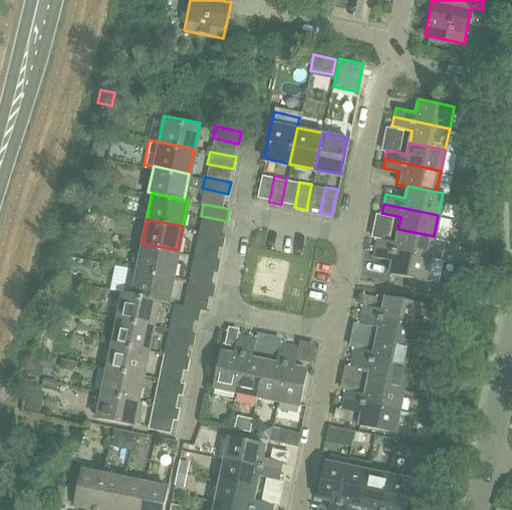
[(198,229),(196,241),(222,246),(224,234),(198,229)]
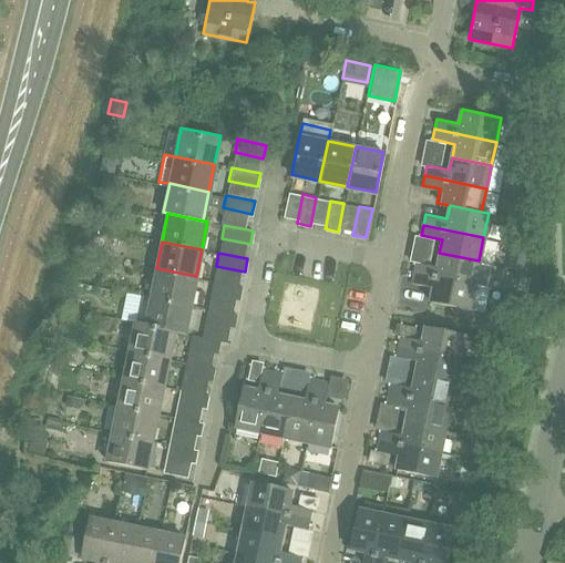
[(413,272),(473,284),(485,286),(490,263),(479,260),(439,253),(437,266),(415,262),(413,272)]
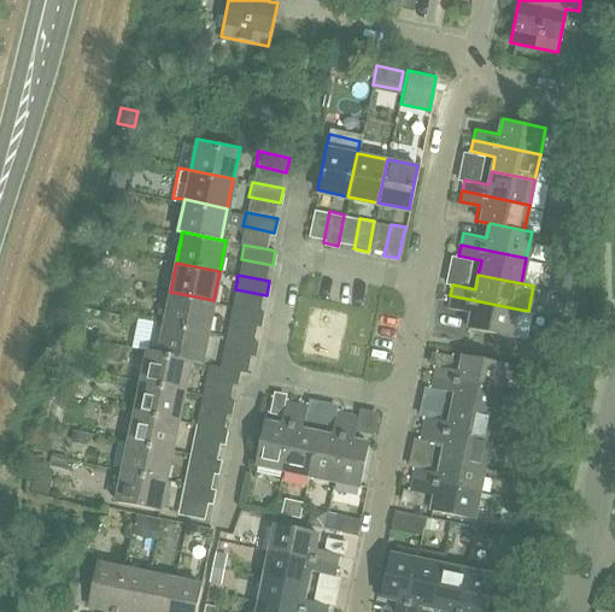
[(170,292),(164,322),(208,331),(214,300),(170,292)]
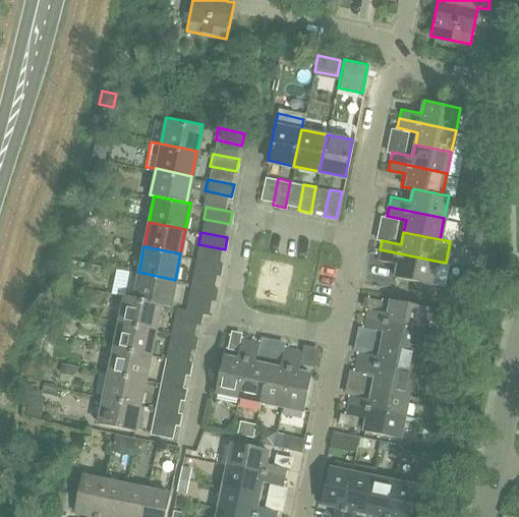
[(430,283),(435,261),(380,249),(378,259),(398,263),(395,275),(430,283)]
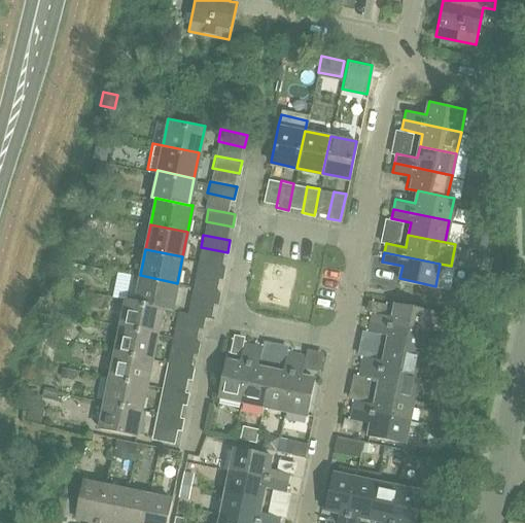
[(224,266),(198,260),(196,272),(222,278),(224,266)]
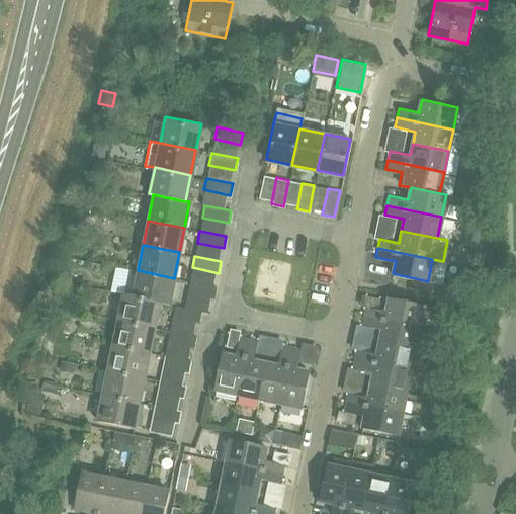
[(51,265),(49,275),(57,277),(60,268),(51,265)]
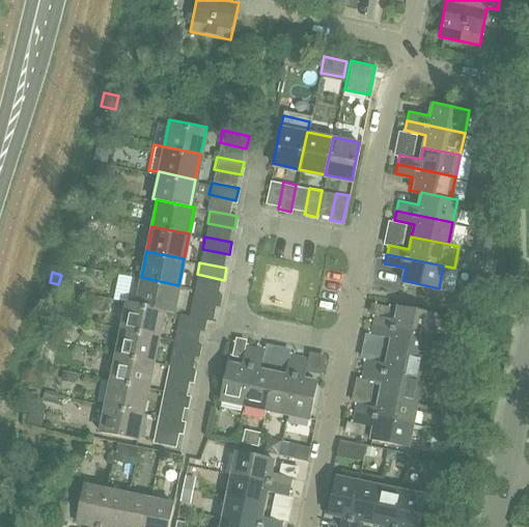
[(173,311),(178,285),(141,277),(136,302),(136,303),(163,309),(173,311)]
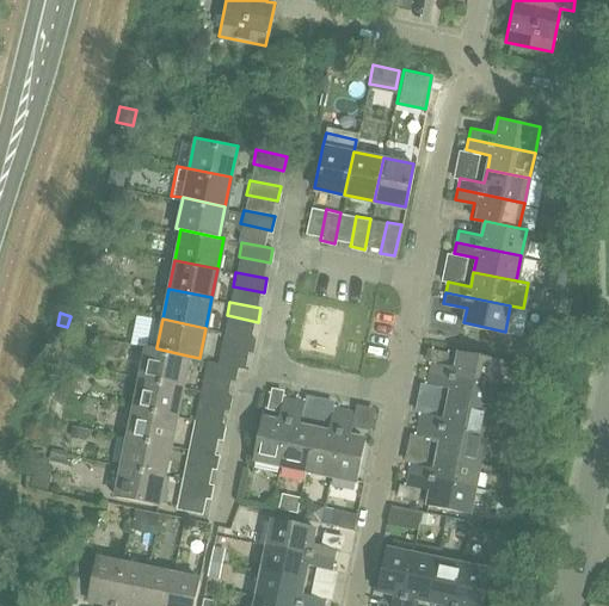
[(555,342),(563,344),(565,344),(567,331),(557,329),(555,341),(555,342)]
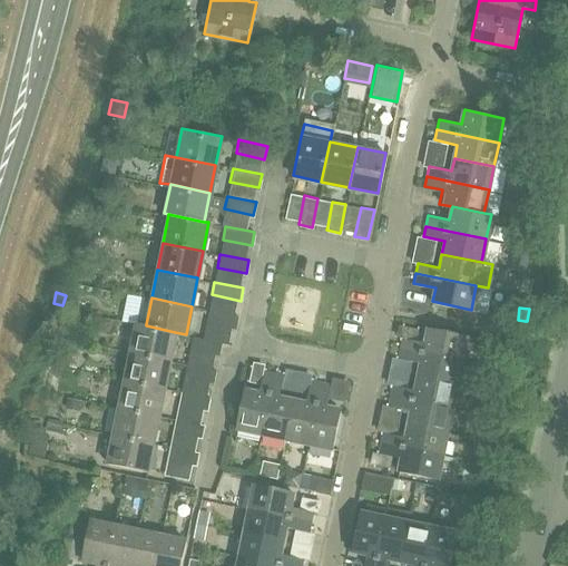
[(208,310),(206,323),(235,329),(237,315),(208,310)]
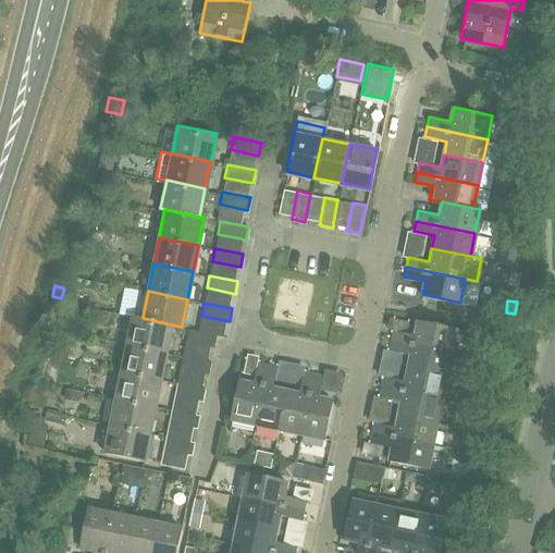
[(47,305),(44,316),(56,319),(58,307),(47,305)]
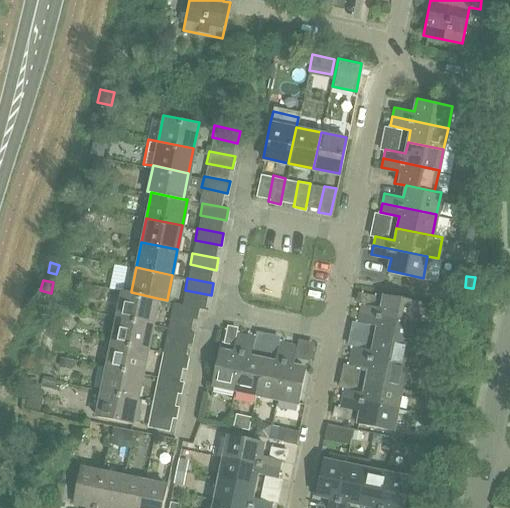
[(122,290),(117,315),(152,322),(157,298),(131,292),(131,291),(122,290)]
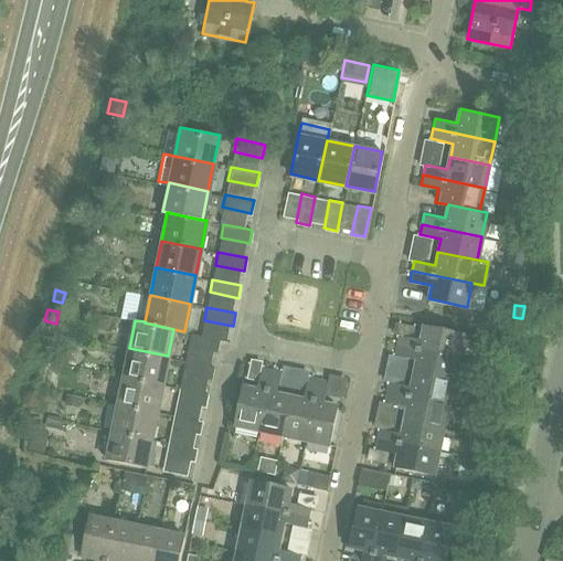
[(396,345),(457,357),(461,331),(424,324),(421,339),(399,335),(396,345)]
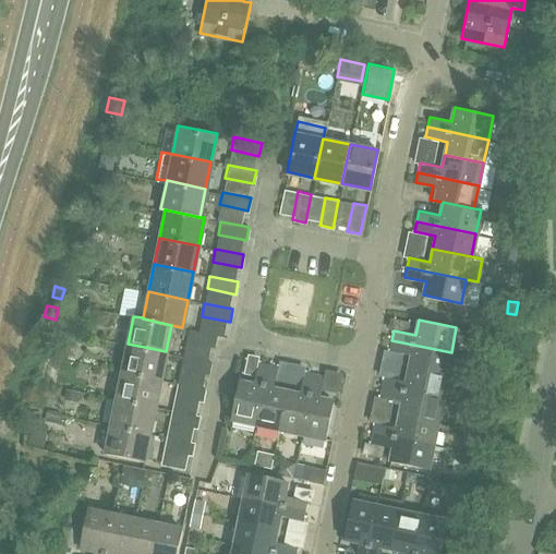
[(188,328),(185,341),(214,347),(216,335),(188,328)]
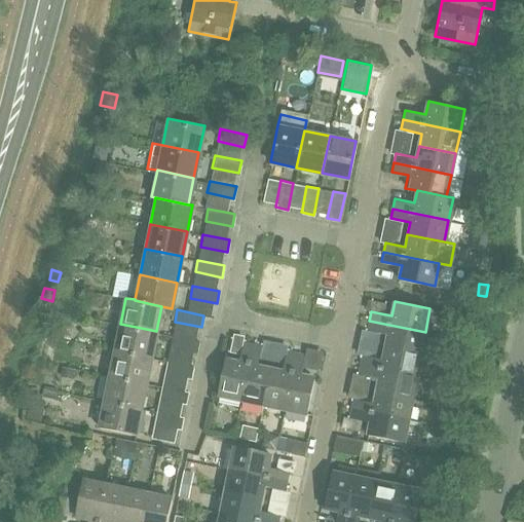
[(384,346),(420,353),(425,332),(369,321),(367,329),(387,333),(384,346)]
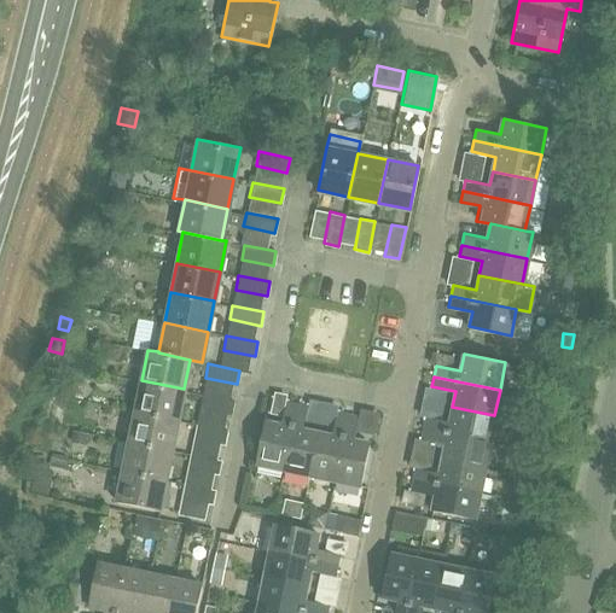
[(141,380),(134,410),(178,419),(184,389),(141,380)]
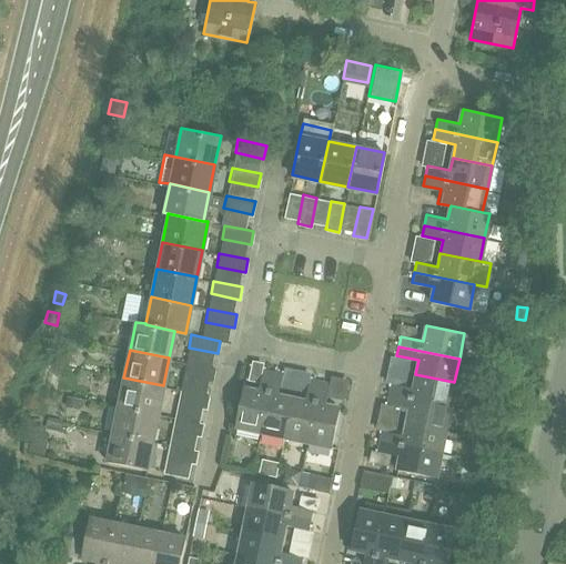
[(214,366),(185,361),(183,374),(212,380),(214,366)]
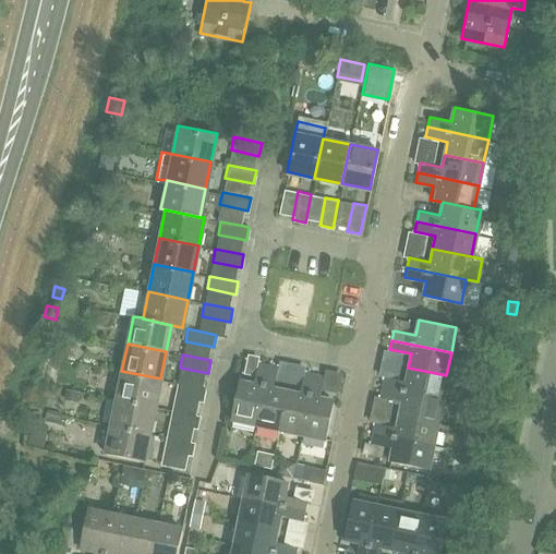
[(255,423),(267,364),(257,362),(253,383),(240,381),(231,419),(255,423)]
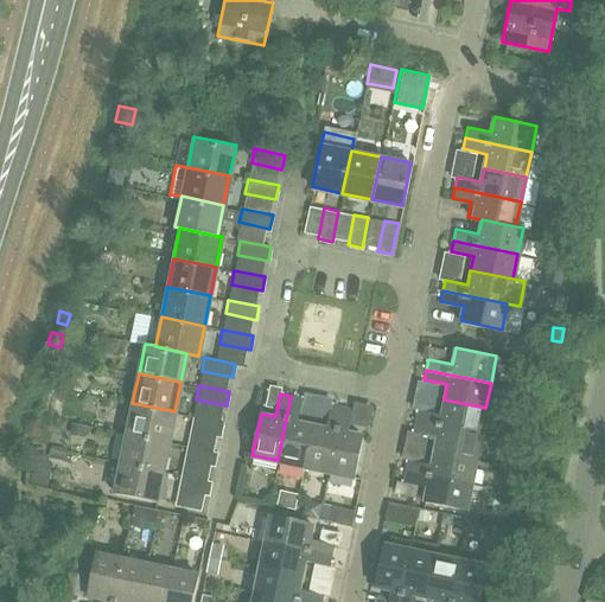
[(303,466),(311,423),(297,421),(301,398),(291,396),(278,460),(298,465),(303,466)]
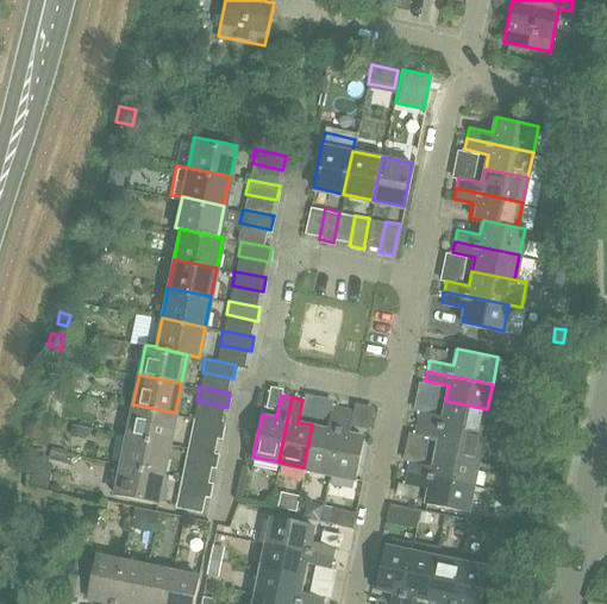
[(487,409),(445,401),(443,415),(419,410),(417,421),(482,434),(487,409)]
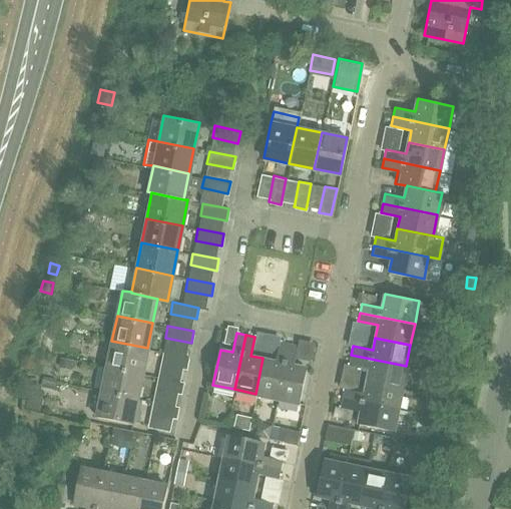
[(106,365),(142,373),(147,348),(111,341),(106,365)]
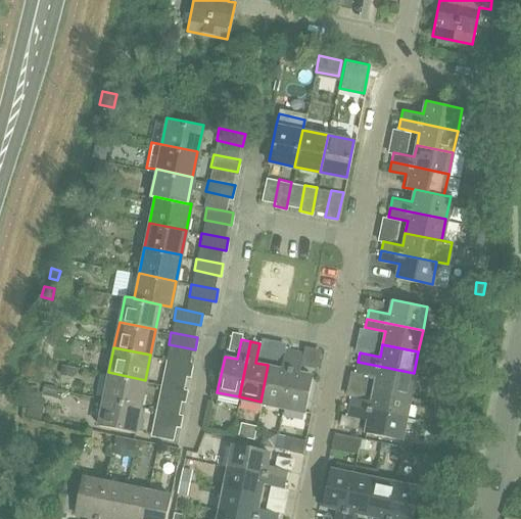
[(283,406),(294,350),(284,348),(280,368),(268,365),(261,402),(283,406)]
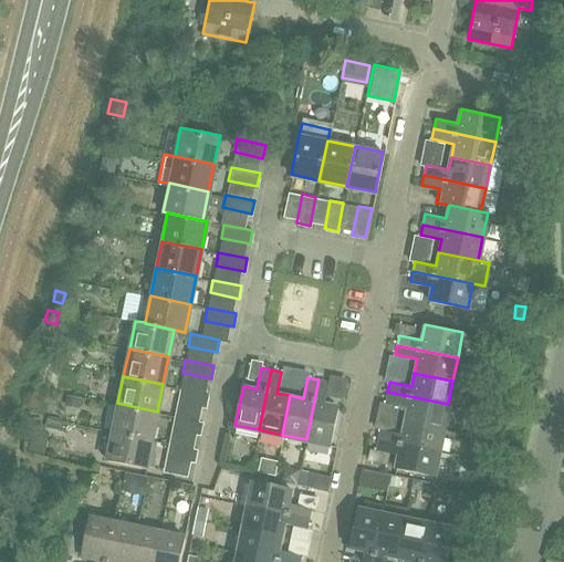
[(319,380),(306,439),(330,444),(337,405),(324,403),(327,382),(319,380)]
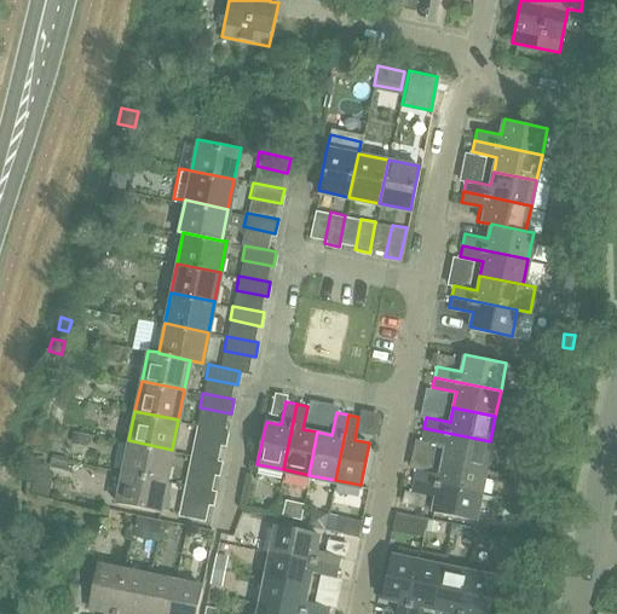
[(196,423),(194,438),(225,444),(228,429),(196,423)]
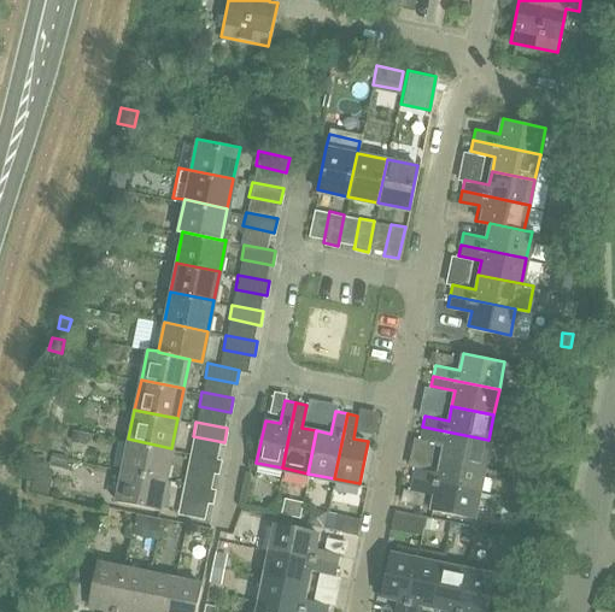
[(69,439),(85,441),(87,430),(71,427),(69,439)]
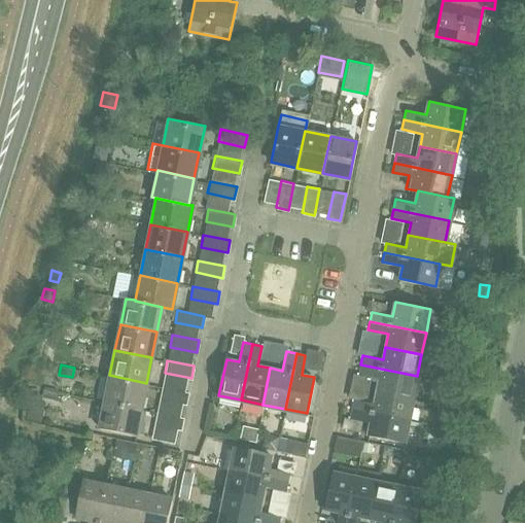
[(377,390),(412,398),(417,376),(360,364),(358,374),(379,378),(377,390)]
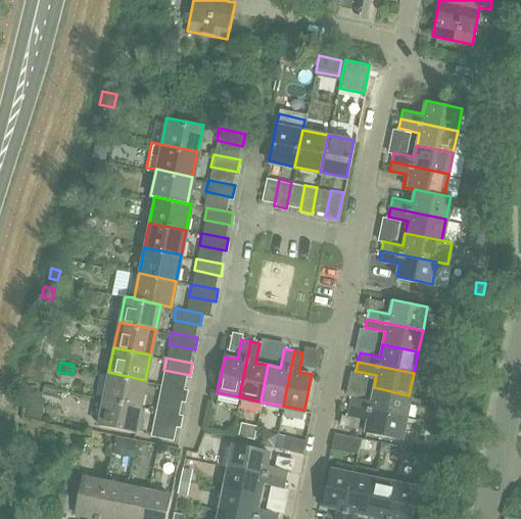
[(108,372),(103,397),(140,405),(145,380),(108,372)]
